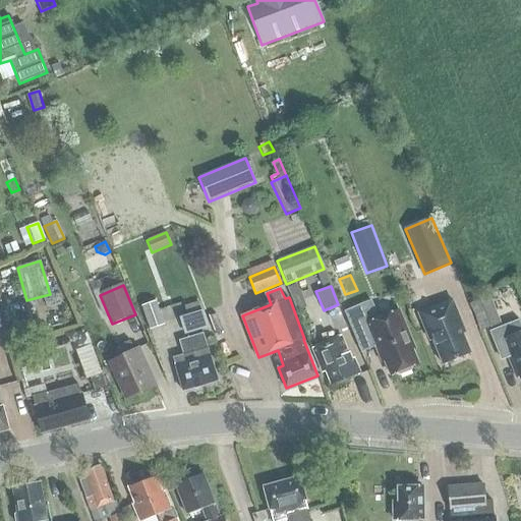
[(55,294),(43,297),(45,305),(57,302),(55,294)]
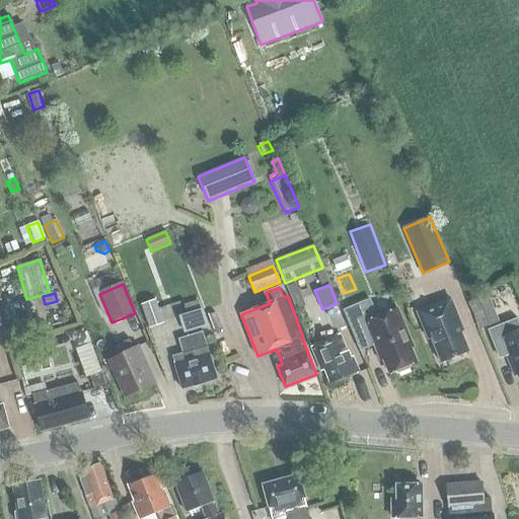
[(467,303),(478,329),(499,322),(488,295),(467,303)]
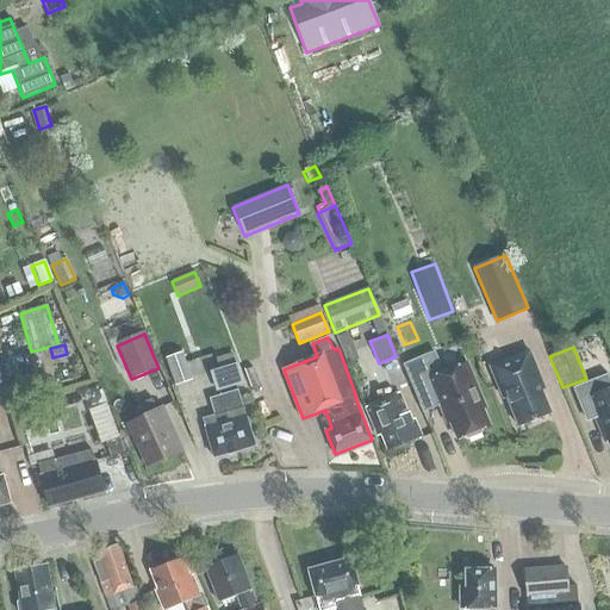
[(490,367),(503,399),(506,398),(518,428),(551,415),(539,385),(542,384),(529,350),(490,367)]
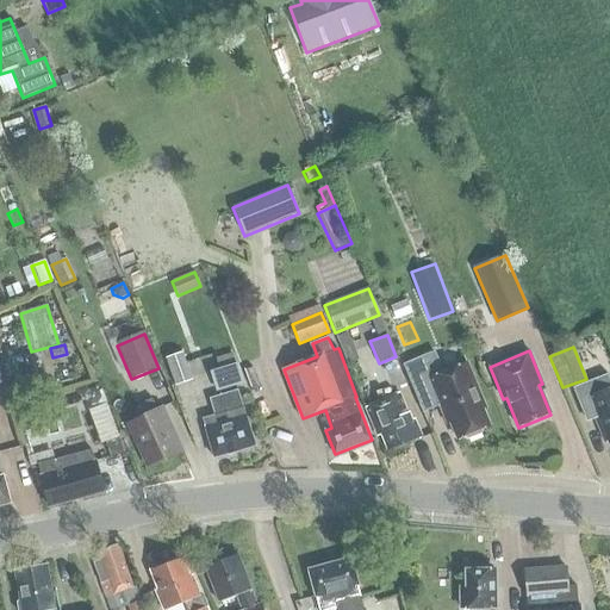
[(464,436),(470,439),(481,434),(484,428),(490,427),(483,409),(486,409),(468,363),(444,373),(436,352),(405,363),(418,397),(435,390),(448,423),(452,422),(458,439),(464,436)]
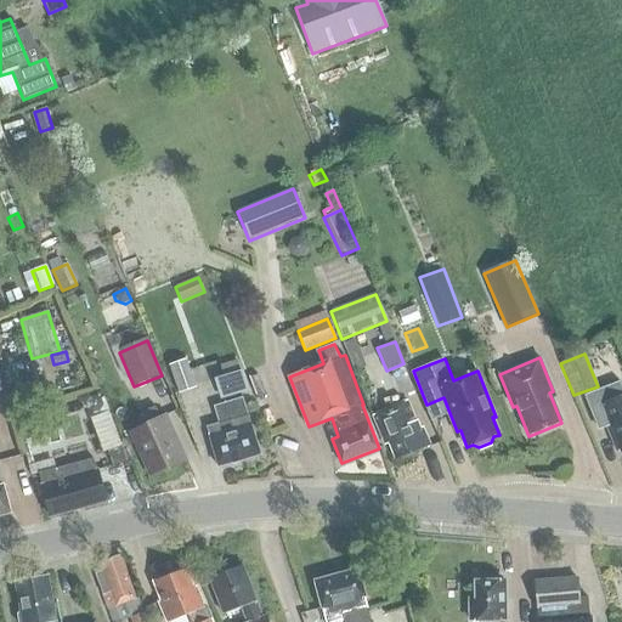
[(170,367),(180,394),(196,389),(186,362),(170,367)]
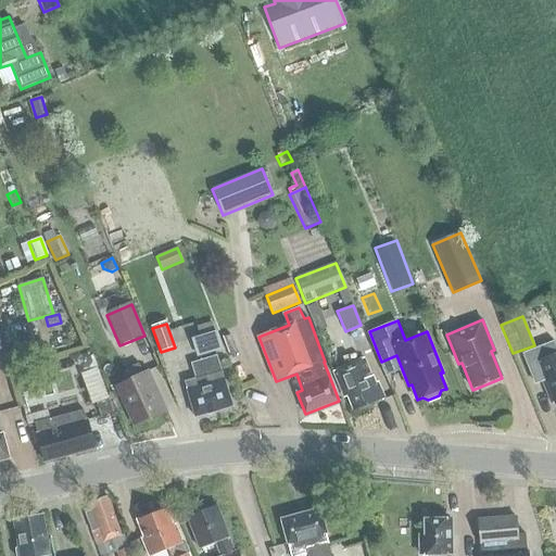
[(192,339),(198,355),(220,349),(215,332),(215,333),(212,324),(198,327),(200,337),(192,339)]
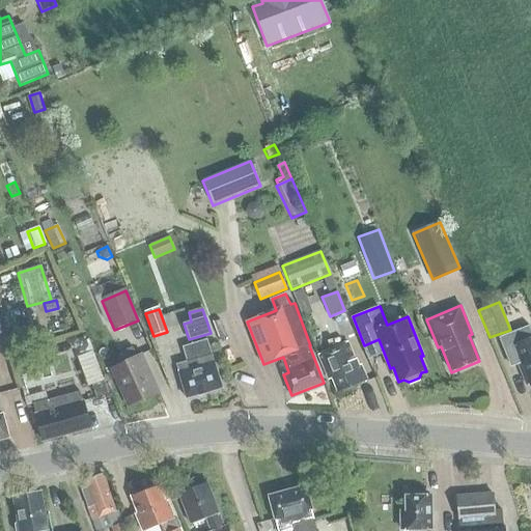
[(334,318),(343,340),(354,336),(344,314),(334,318)]
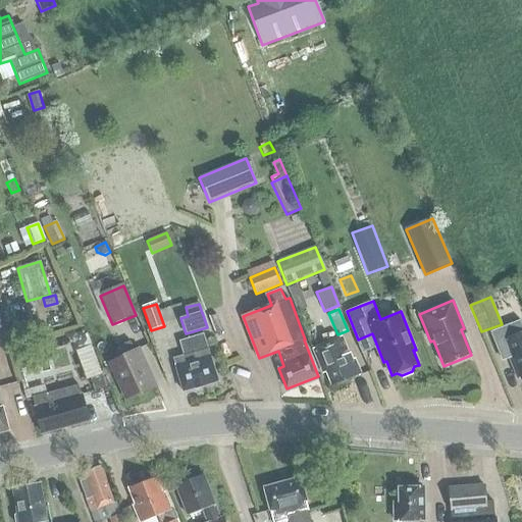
[(73,335),(71,340),(73,345),(79,347),(83,345),(85,340),(83,334),(77,332),(73,335)]
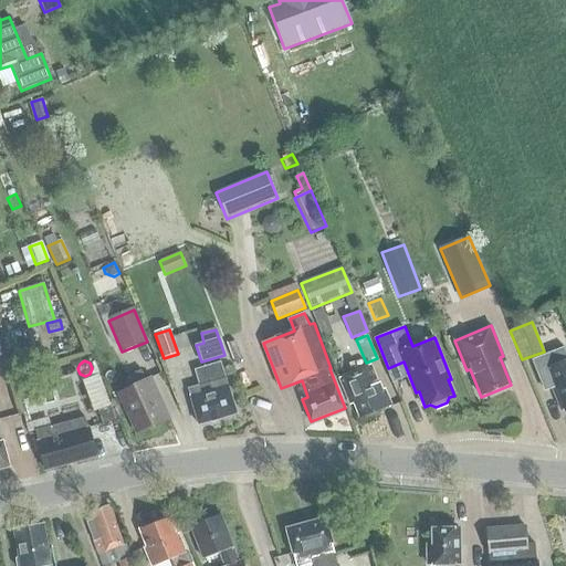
[(565,409),(565,360),(552,367),(558,384),(551,386),(561,411),(565,409)]
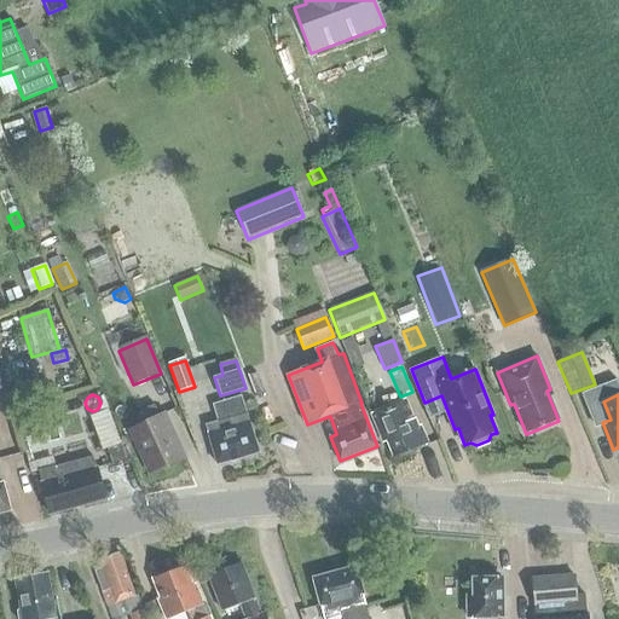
[(258,455),(241,398),(213,406),(218,423),(207,427),(218,466),(258,455)]
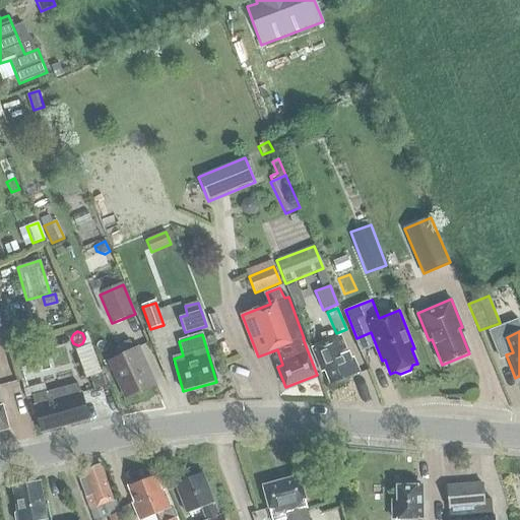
[(321,371),(325,370),(331,384),(361,373),(354,359),(349,361),(340,336),(312,348),(321,371)]
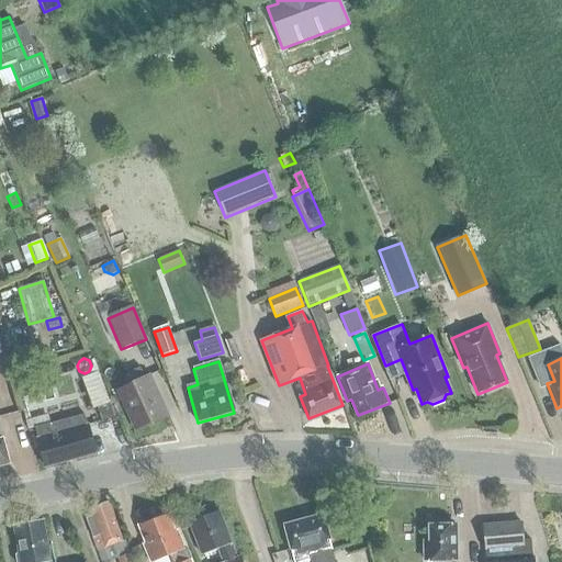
[(119,390),(136,431),(167,417),(149,377),(146,379),(141,368),(130,373),(134,384),(119,390)]
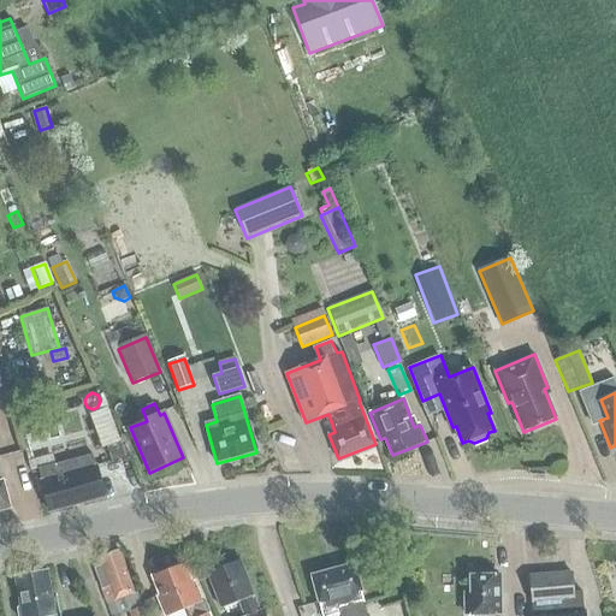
[(16,414),(23,436),(43,430),(36,407),(16,414)]
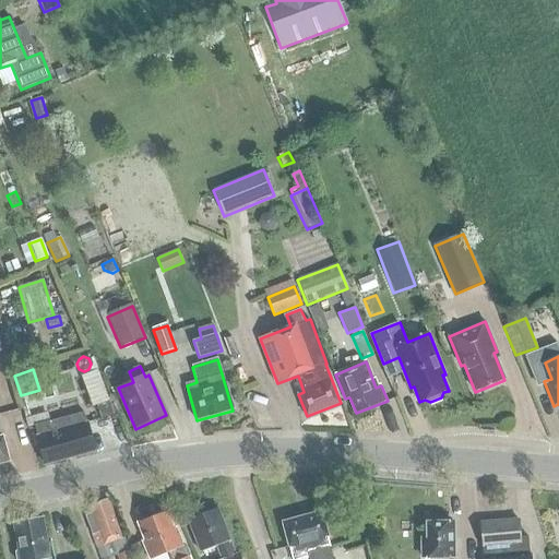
[(97,370),(81,377),(92,407),(108,401),(97,370)]
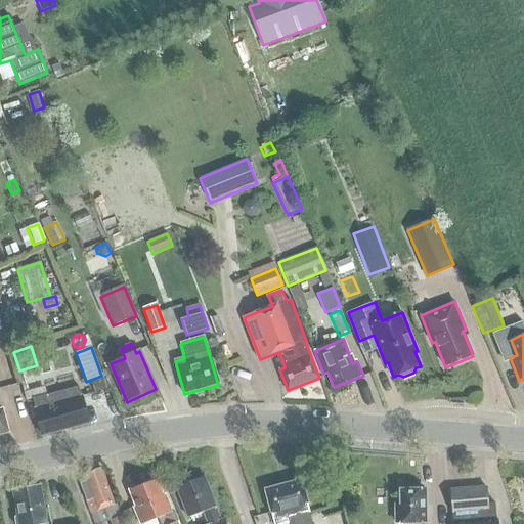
[(32,399),(42,436),(88,423),(82,401),(75,403),(71,389),(55,393),(52,384),(45,386),(47,395),(32,399)]
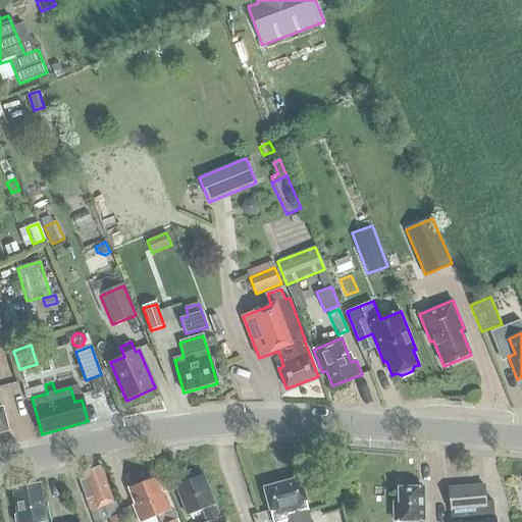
[(123,521),(116,503),(112,505),(98,468),(83,474),(86,480),(79,483),(94,521),(100,521),(109,519),(110,521),(123,521)]
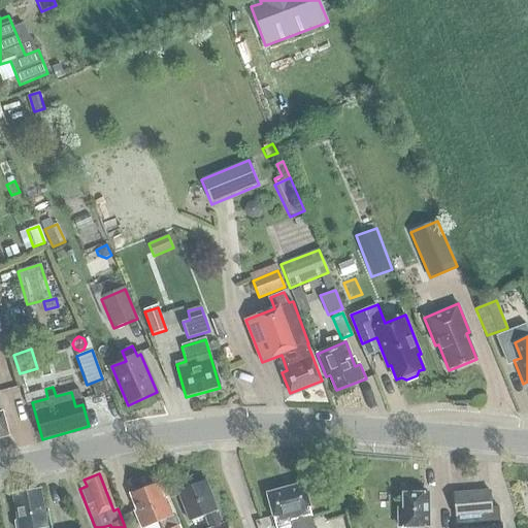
[(177,492),(190,523),(203,518),(207,527),(226,527),(225,524),(222,525),(218,514),(218,512),(206,482),(177,492)]
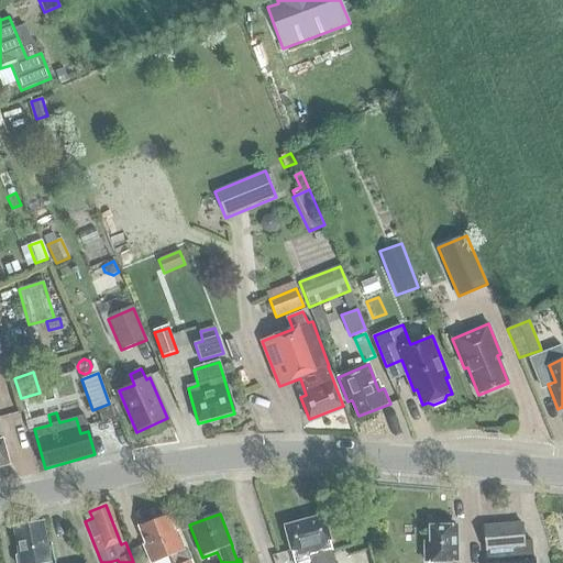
[(155,562),(168,559),(169,562),(190,562),(185,550),(184,551),(175,531),(174,531),(165,515),(139,528),(146,543),(142,545),(150,562),(155,562)]
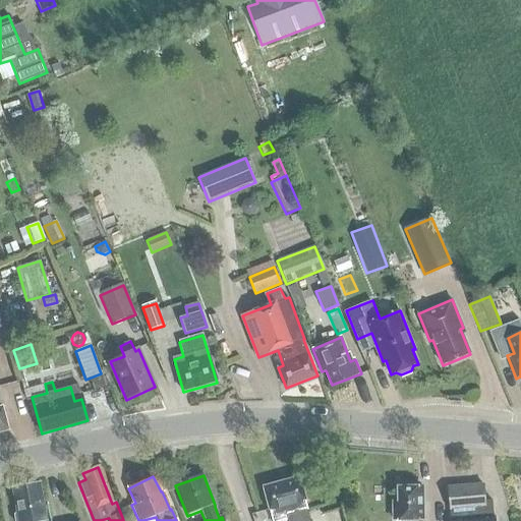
[(308,520),(298,481),(294,479),(280,483),(266,487),(264,493),(272,520),(308,520)]
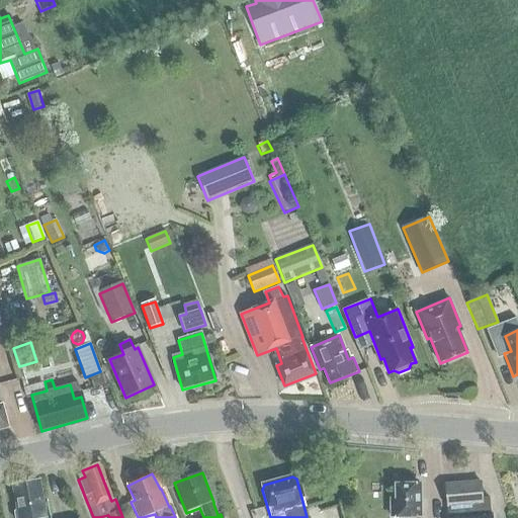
[(48,517),(40,480),(13,485),(17,508),(14,511),(15,517),(48,517)]
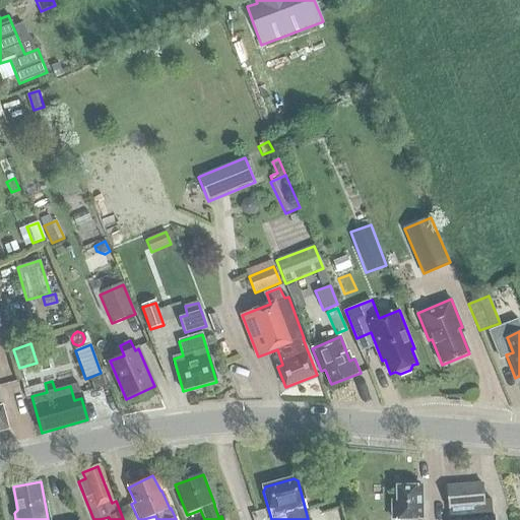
[(446,488),(449,519),(492,519),(491,501),(483,501),(481,484),(446,488)]
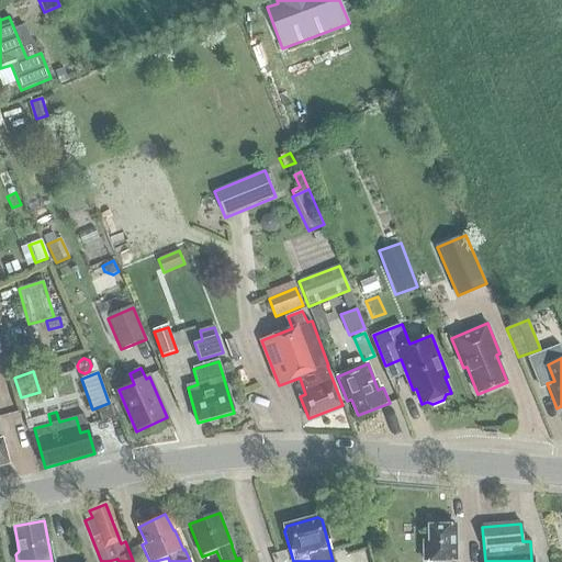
[(453,561),(454,526),(428,526),(427,542),(425,542),(425,561),(434,561),(433,561),(448,561),(449,561),(453,561)]
